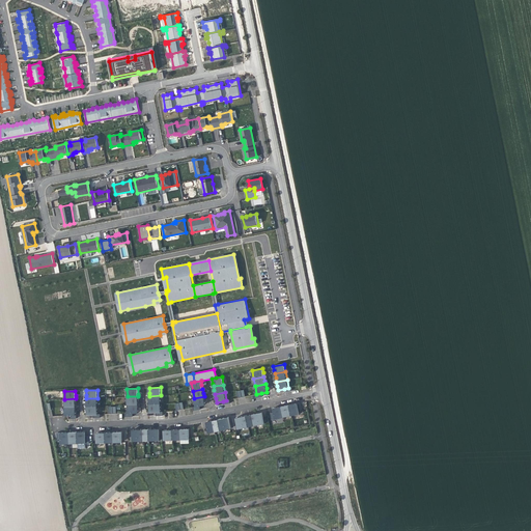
[(149,401),(149,403),(161,403),(161,395),(149,396),(149,401)]
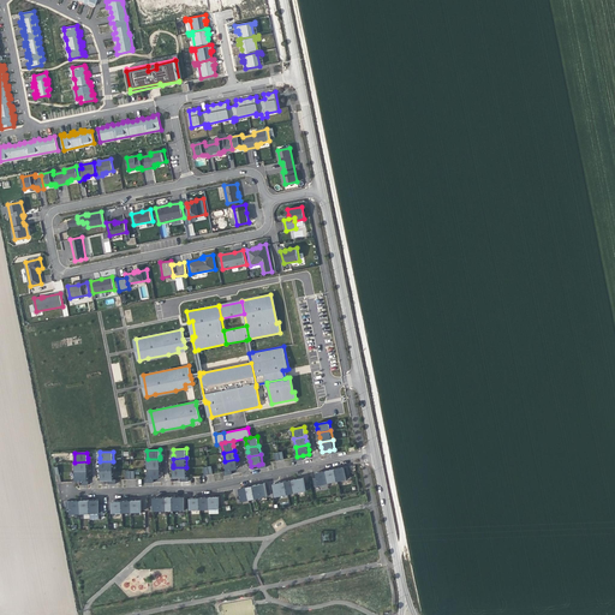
[(148,459),(148,469),(160,469),(160,466),(160,459),(148,459)]
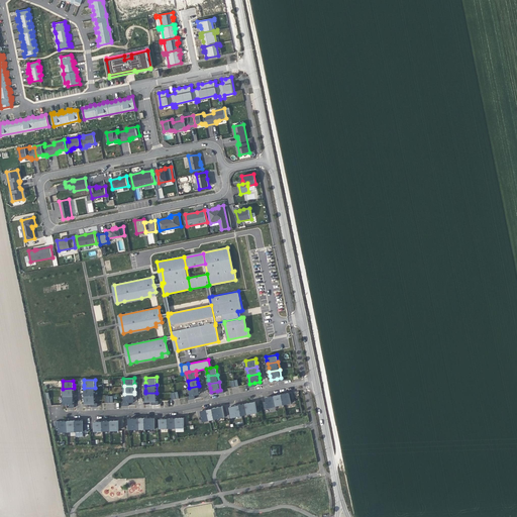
[(189,388),(191,396),(194,395),(200,394),(199,389),(199,386),(189,388)]
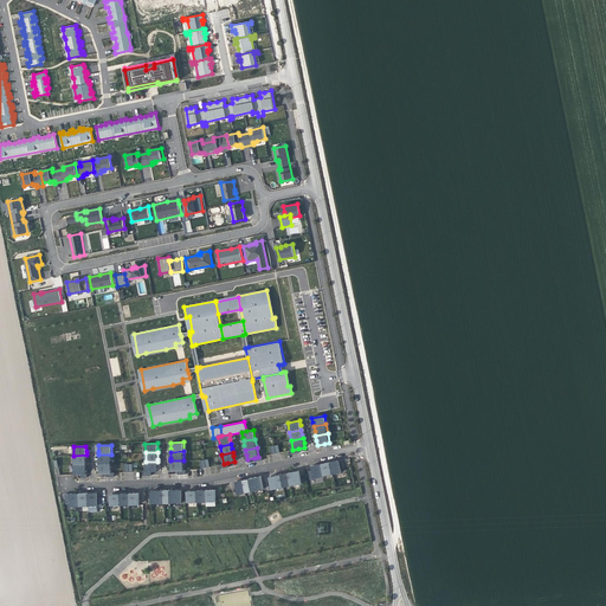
[(73,456),(75,464),(86,464),(86,461),(86,455),(73,456)]
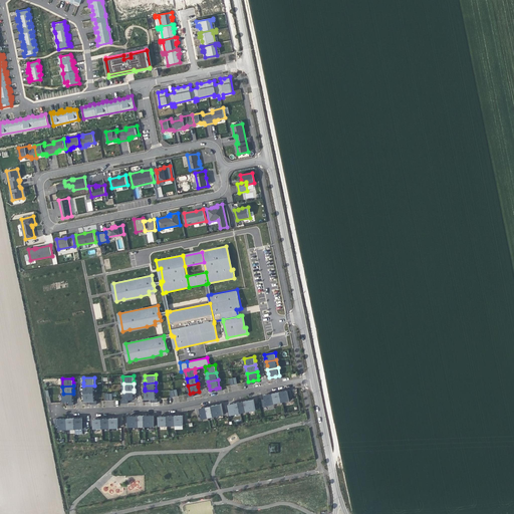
[(84,391),(84,394),(94,393),(94,386),(83,386),(84,391)]
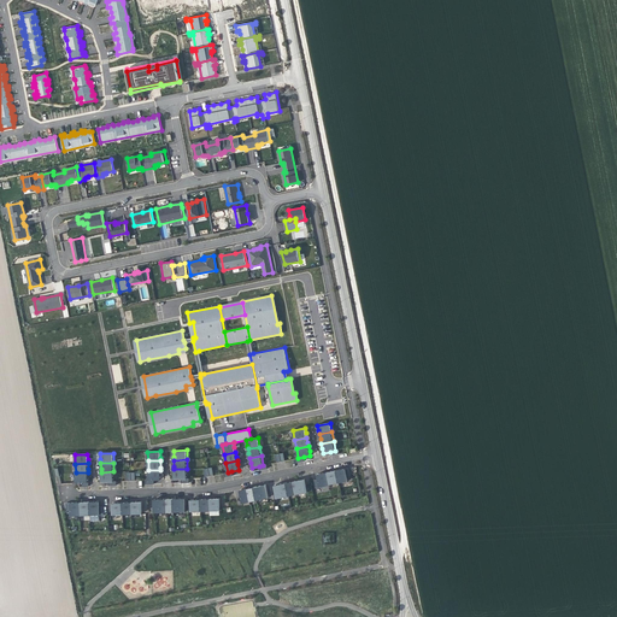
[(351,476),(350,468),(341,470),(336,471),(339,483),(348,481),(347,476),(351,476)]
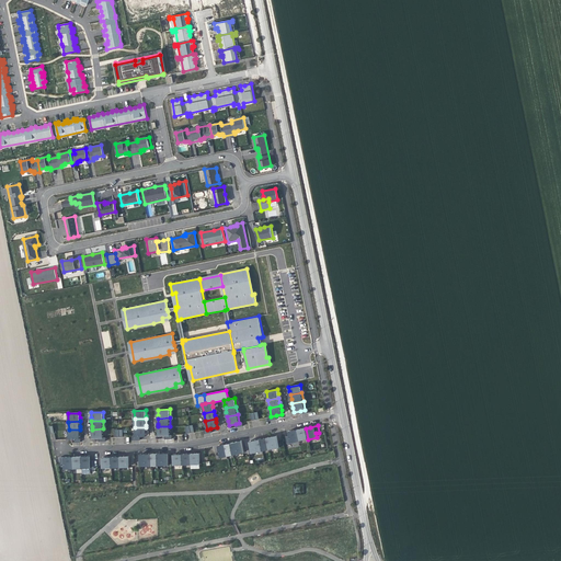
[(92,437),(99,437),(103,437),(103,428),(92,430),(92,432),(92,437)]
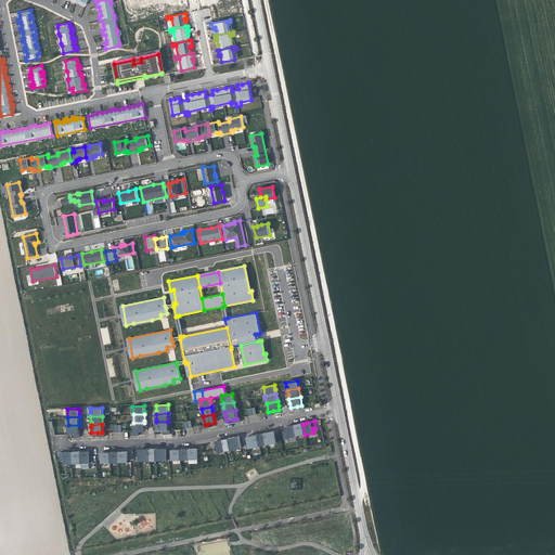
[(296,436),(305,435),(302,424),(298,424),(294,425),(296,436)]
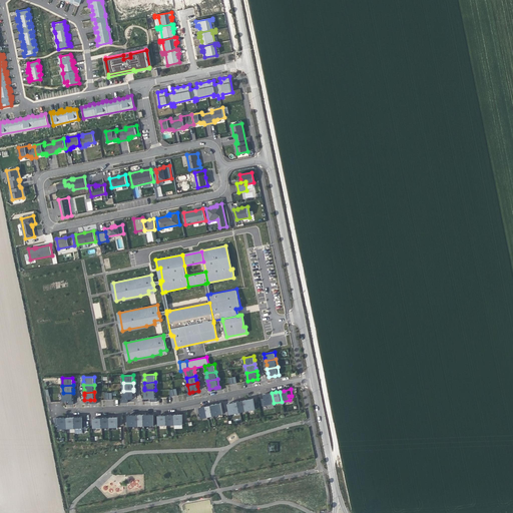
[(63,401),(67,401),(73,401),(73,396),(73,393),(63,393),(63,401)]
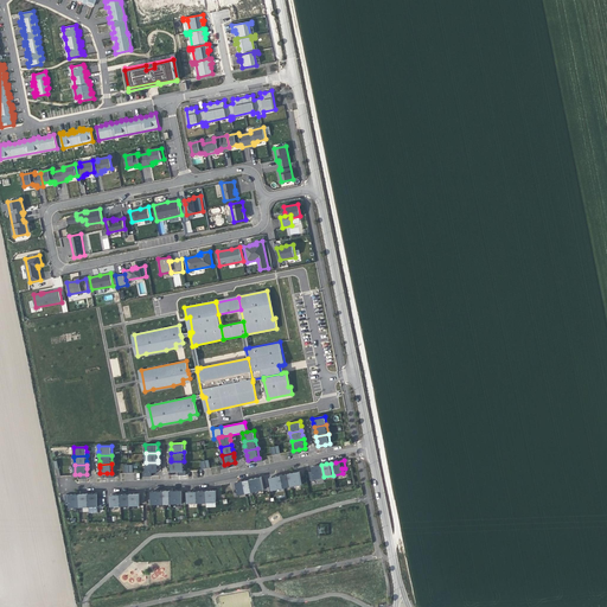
[(311,480),(324,477),(321,465),(318,466),(313,467),(314,471),(310,472),(311,480)]
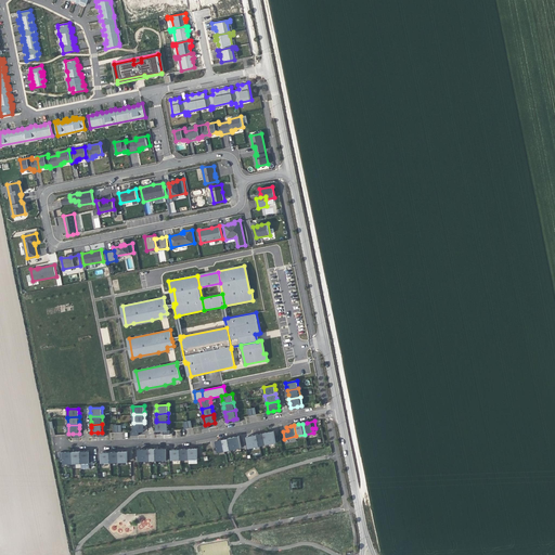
[(267,433),(263,434),(266,444),(276,442),(273,431),(267,433)]
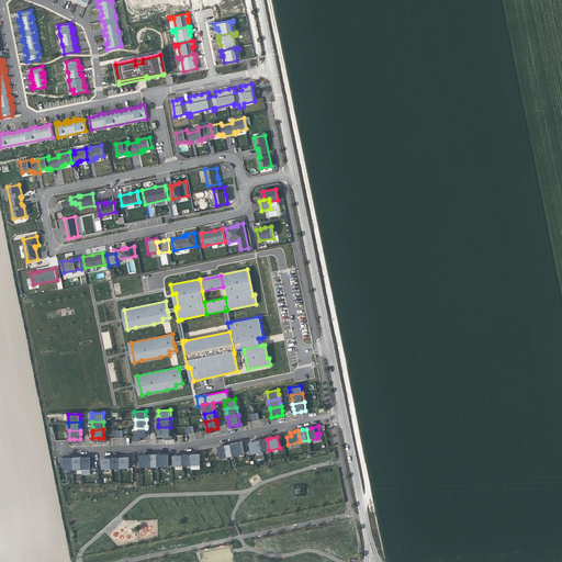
[(257,440),(250,442),(253,453),(263,451),(260,440),(257,440)]
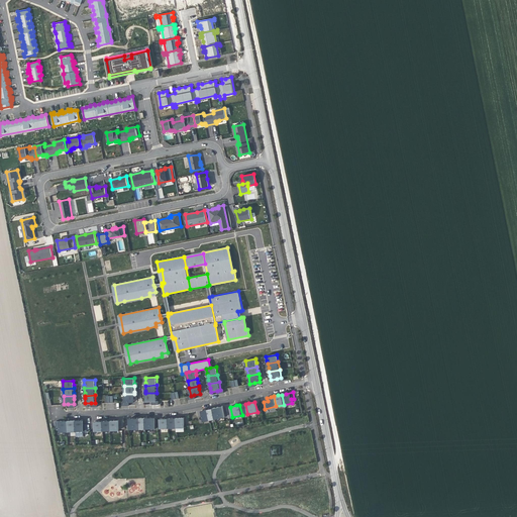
[(216,408),(212,408),(215,419),(224,417),(222,407),(216,408)]
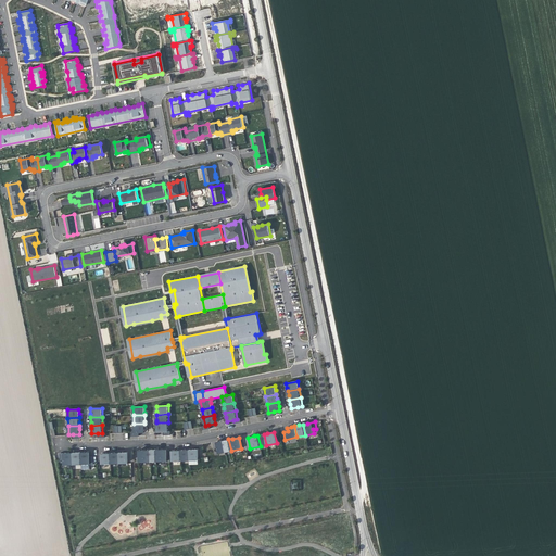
[(144,450),(139,450),(140,462),(150,462),(150,450),(144,450)]
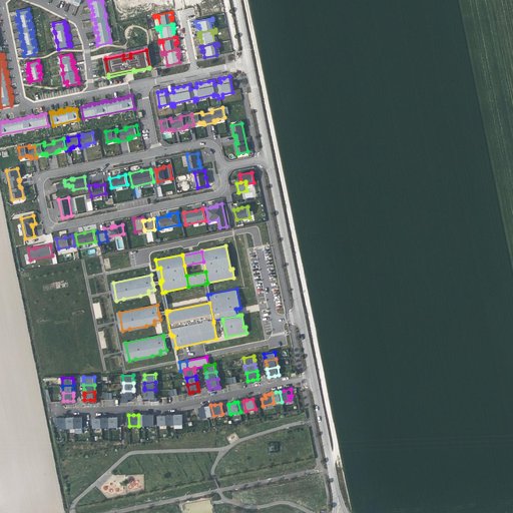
[(147,415),(144,415),(144,426),(154,425),(153,415),(147,415)]
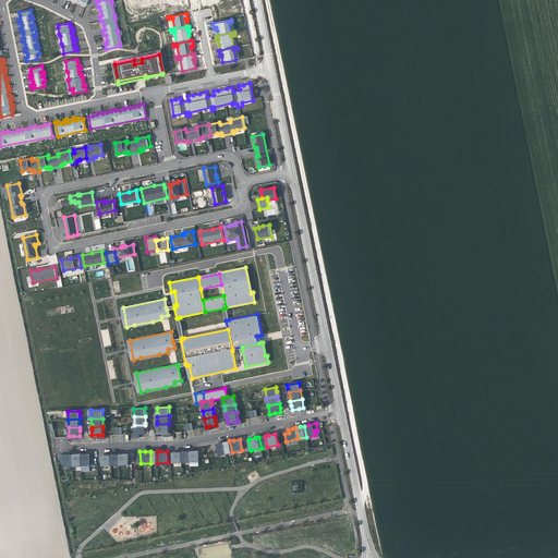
[(177,452),(173,452),(173,462),(182,462),(181,451),(177,452)]
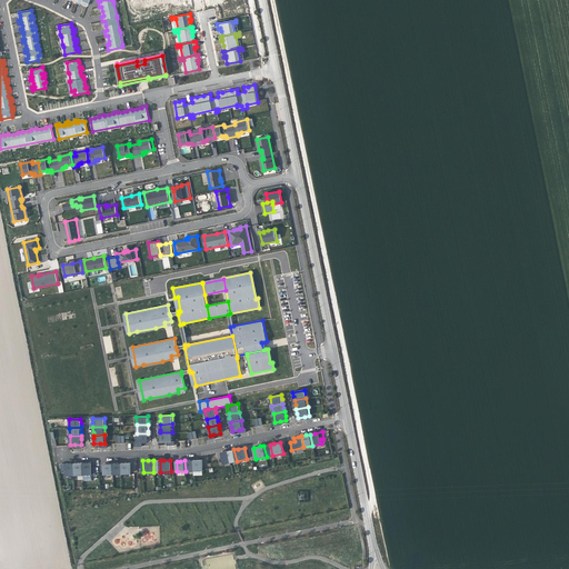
[(189,460),(185,460),(186,471),(193,471),(193,460),(189,460)]
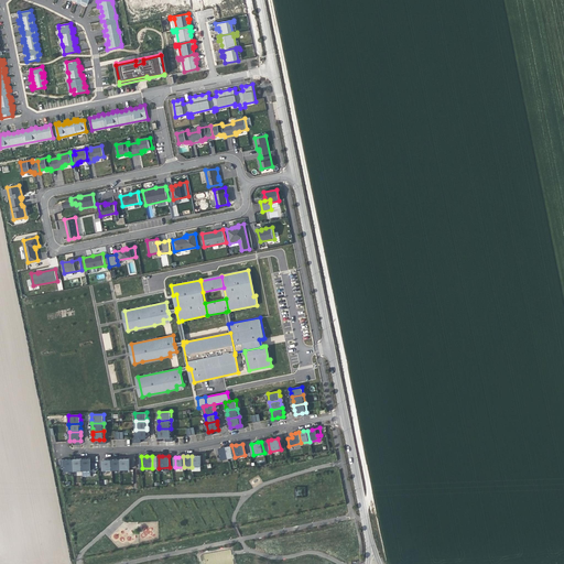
[(196,456),(192,456),(192,467),(201,466),(201,456),(196,456)]
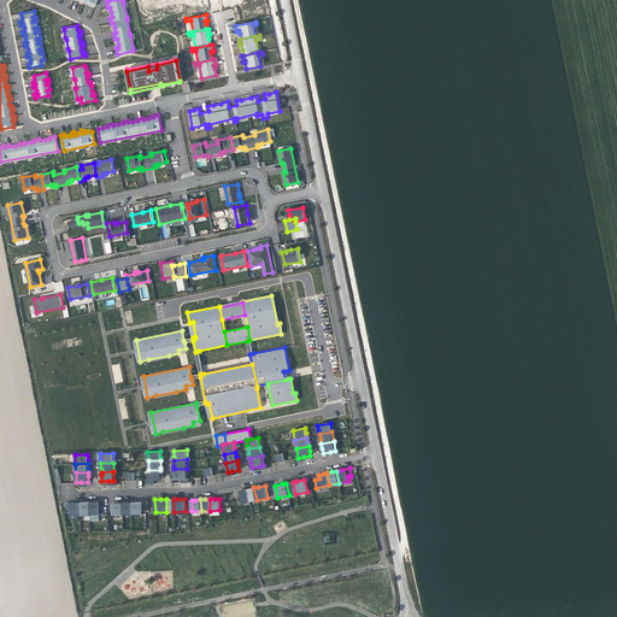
[(81,515),(90,515),(90,501),(84,503),(81,503),(81,515)]
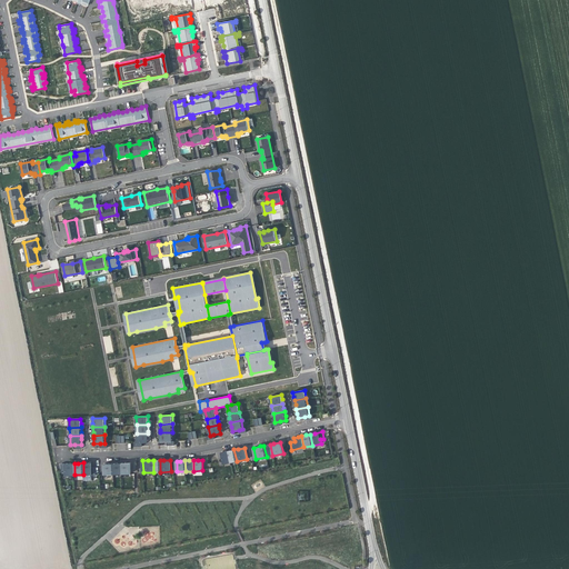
[(96,475),(96,468),(91,468),(91,462),(87,462),(83,462),(83,475),(96,475)]
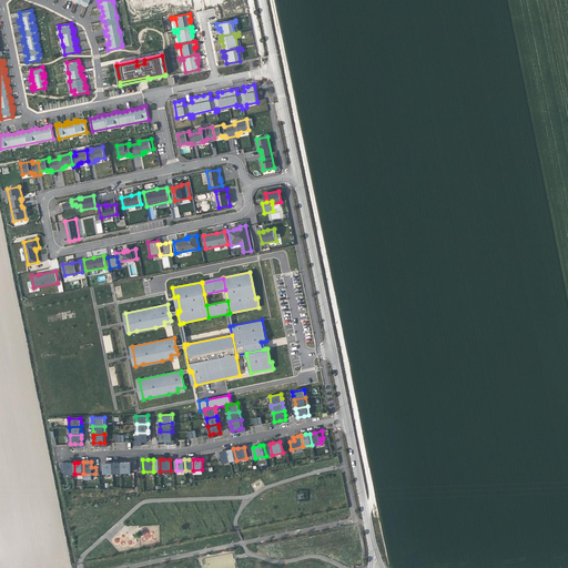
[(66,475),(74,474),(74,463),(69,463),(61,463),(62,470),(66,469),(66,475)]
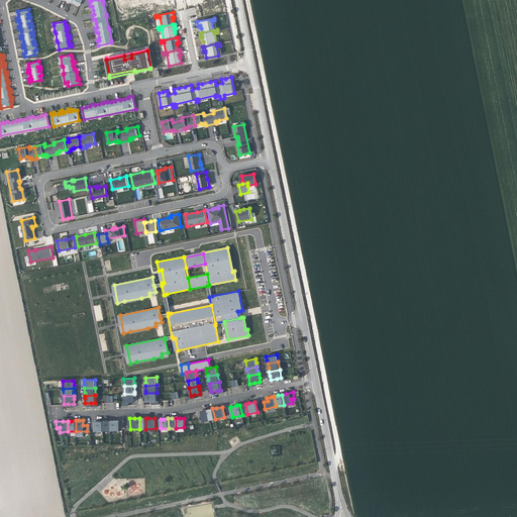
[(99,421),(95,421),(95,431),(103,431),(103,421),(99,421)]
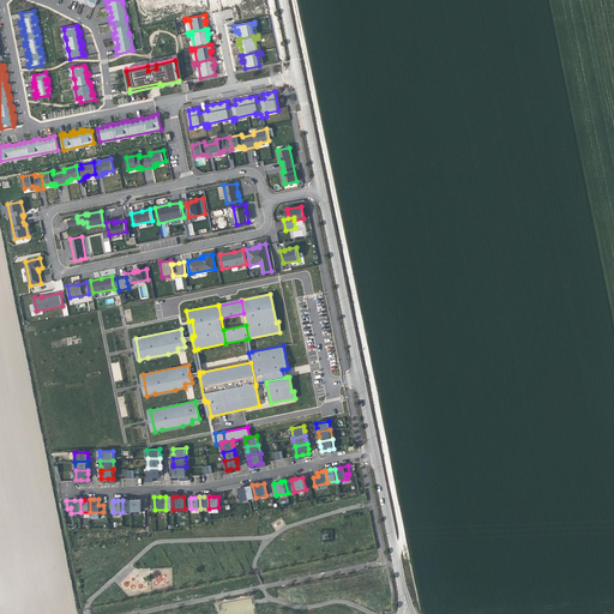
[(126,500),(122,500),(122,512),(132,512),(131,500),(126,500)]
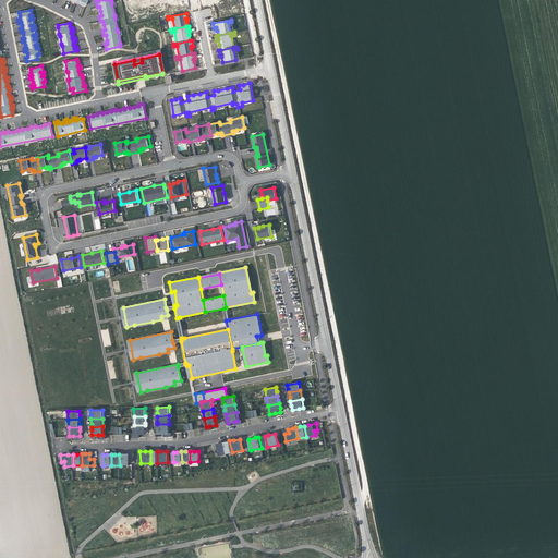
[(122,455),(119,455),(120,465),(128,464),(128,455),(122,455)]
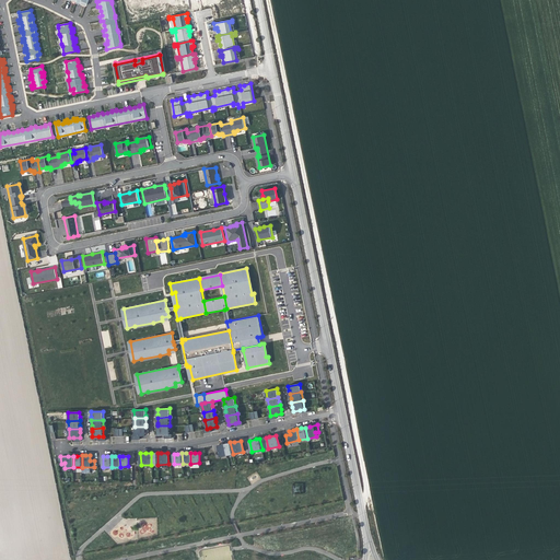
[(223,559),(222,548),(202,549),(202,559),(223,559)]
